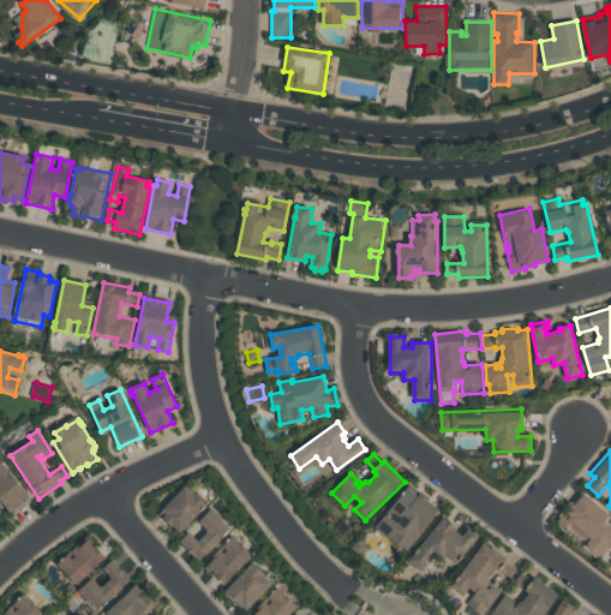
[(12,514),(4,502),(0,505),(0,460),(1,460),(4,463),(5,461),(7,466),(6,466),(31,499),(12,514)]
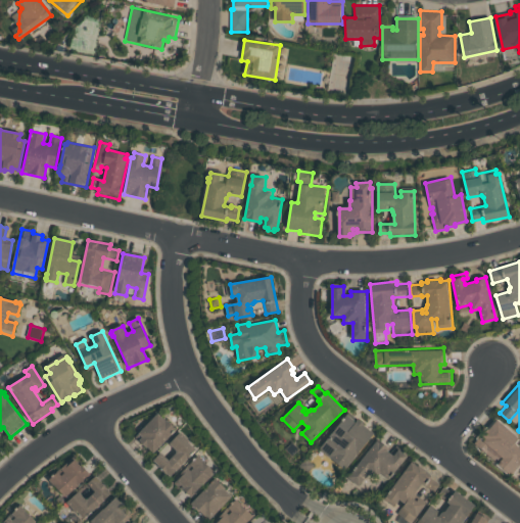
[(156,413),(164,421),(164,420),(175,429),(152,453),(147,447),(145,448),(136,439),(139,437),(136,434),(156,413)]
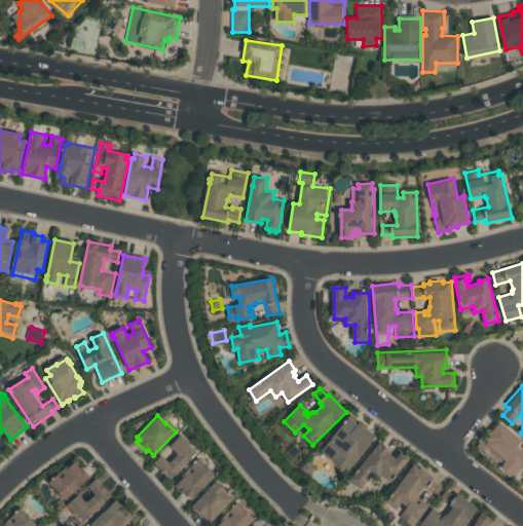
[(349,415),(322,450),(347,471),(375,436),(366,428),(367,426),(360,420),(358,422),(349,415)]
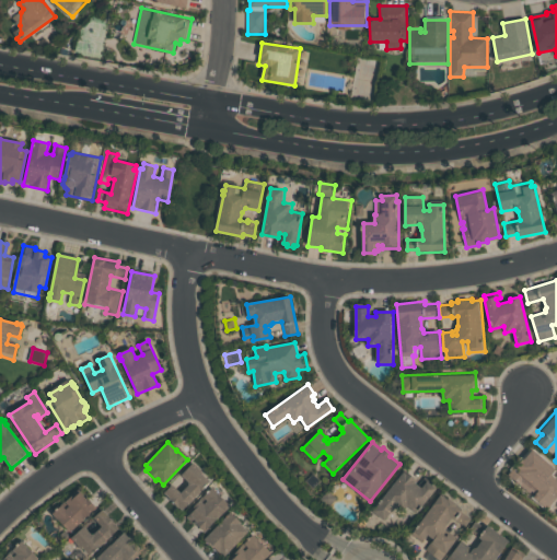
[(532,448),(556,469),(552,475),(556,479),(556,498),(547,509),(515,479),(511,485),(505,479),(532,448)]
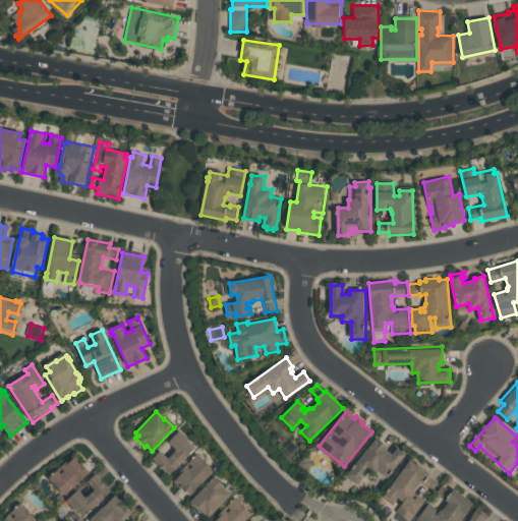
[(169,474),(152,458),(160,450),(167,458),(175,450),(168,442),(179,429),(189,440),(187,442),(195,449),(189,456),(188,455),(169,474)]
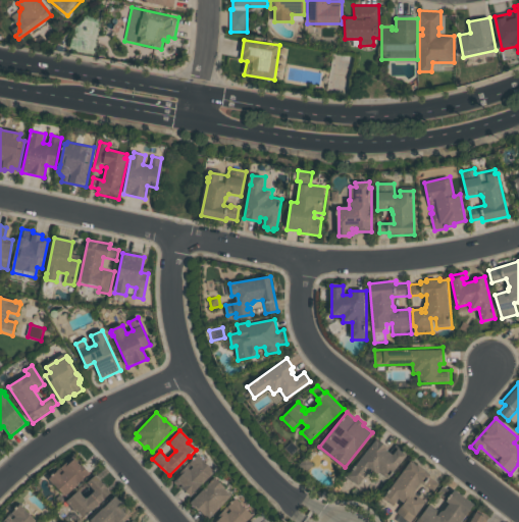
[(345,475),(350,468),(352,470),(375,439),(378,441),(379,440),(388,448),(387,451),(393,455),(398,449),(407,455),(385,482),(376,475),(378,472),(372,467),(358,485),(345,475)]
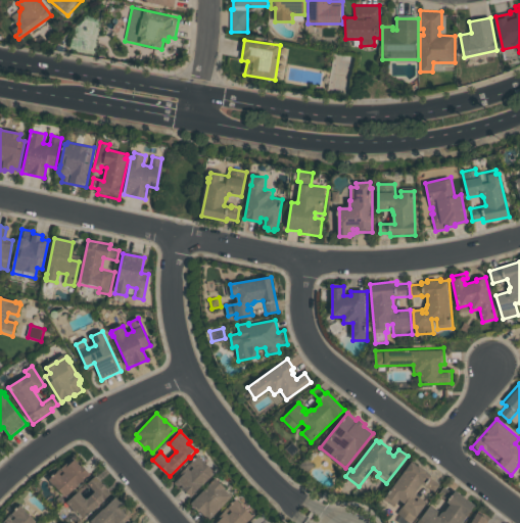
[(197,455),(215,472),(190,497),(175,482),(177,480),(175,477),(186,466),(190,470),(192,467),(188,463),(197,455)]
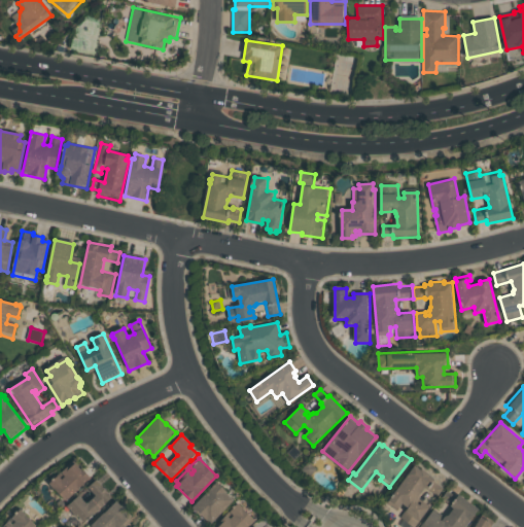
[(49,483),(58,476),(61,479),(64,476),(61,472),(68,465),(70,467),(75,462),(90,478),(66,500),(49,483)]
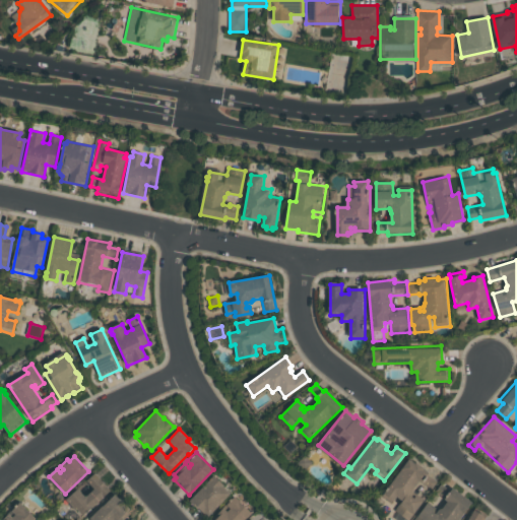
[(408,459),(381,496),(392,505),(397,499),(400,502),(393,511),(397,514),(394,518),(396,519),(409,519),(425,502),(413,494),(414,489),(419,481),(430,489),(436,480),(423,470),(424,468),(415,462),(414,464),(408,459)]
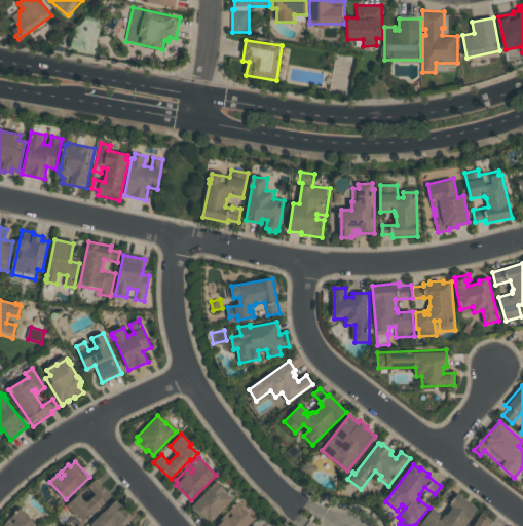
[(66,505),(78,494),(85,502),(95,494),(86,485),(96,477),(112,496),(83,522),(77,515),(76,516),(66,505)]
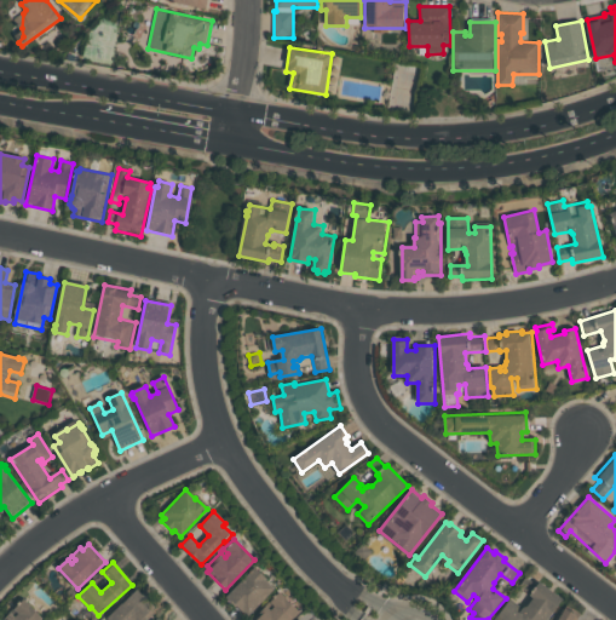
[(254,566),(268,579),(266,580),(276,589),(248,618),(236,606),(235,607),(224,597),(254,566)]
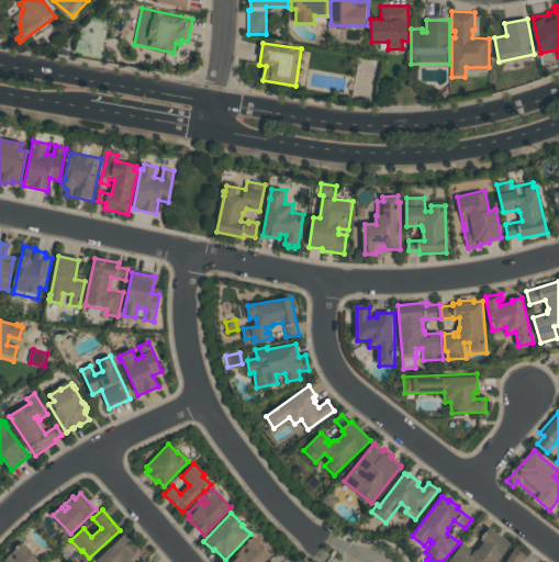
[(447,561),(461,544),(470,550),(468,552),(471,555),(473,552),(479,549),(484,541),(471,531),(478,523),(488,529),(489,527),(511,543),(496,561),(447,561)]
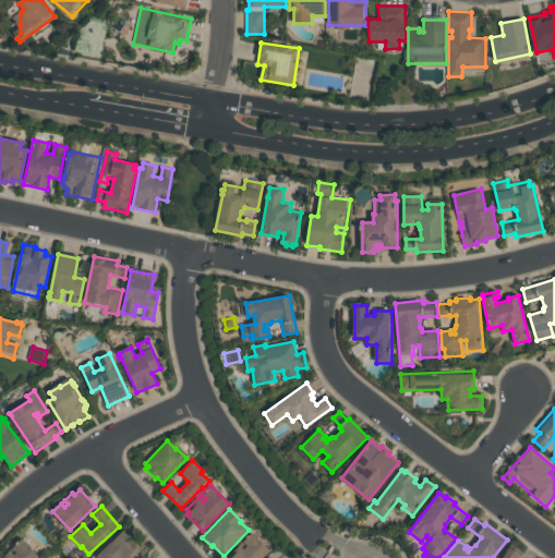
[(131,542),(133,540),(122,529),(94,556),(95,557),(129,557),(131,556),(130,555),(136,548),(131,542)]
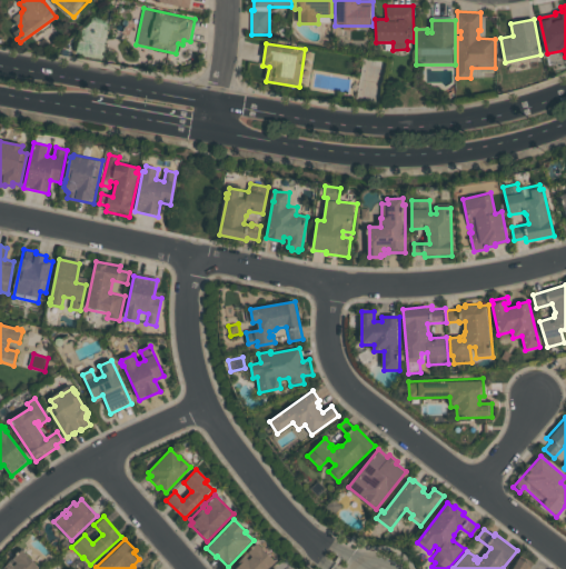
[(230,568),(268,568),(276,561),(257,542),(230,568)]
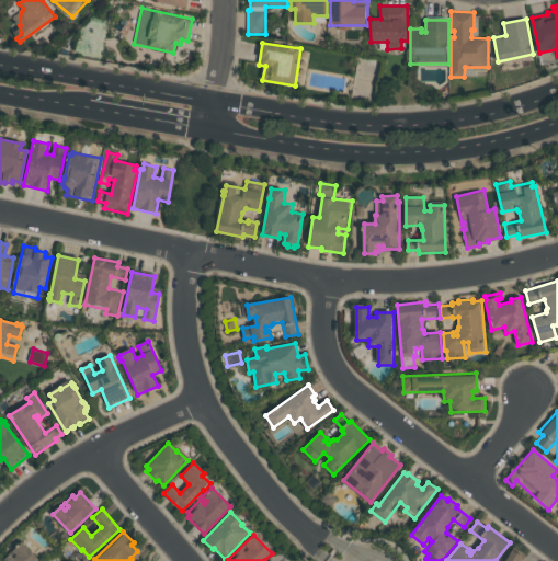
[(0,560),(8,553),(12,558),(15,554),(11,550),(22,540),(41,560),(38,560),(0,560)]
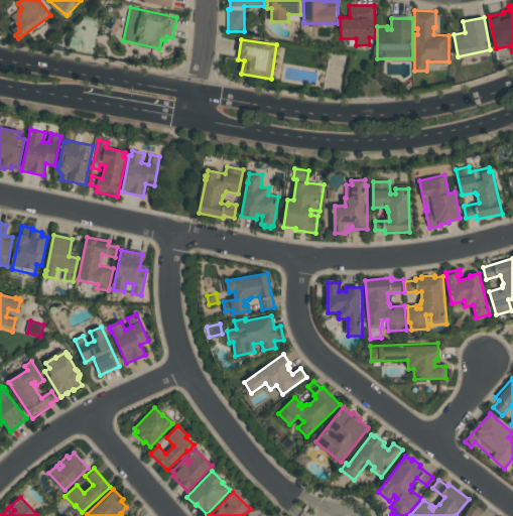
[(471,506),(464,515),(478,515),(479,515),(480,515),(482,515),(486,511),(473,503),(471,506)]
